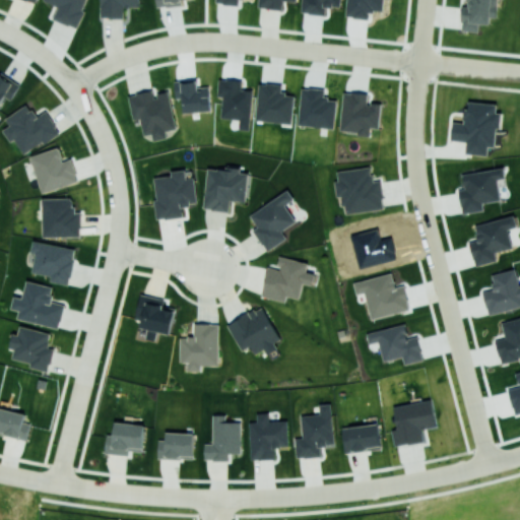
[(53,19),(77,27),(87,0),(44,0),(58,6),(53,19)]
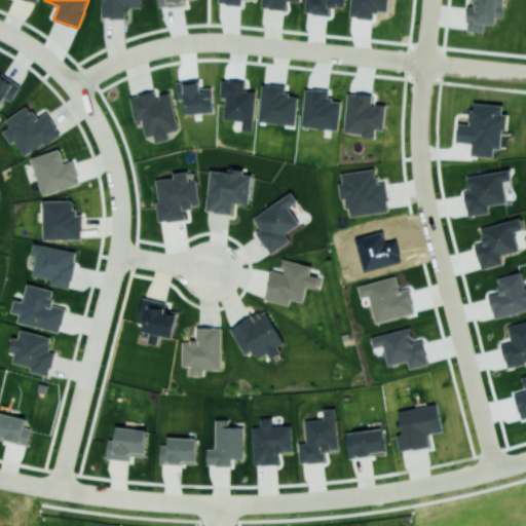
[(142,0),(102,0),(102,17),(125,17),(125,7),(142,7),(142,0)]
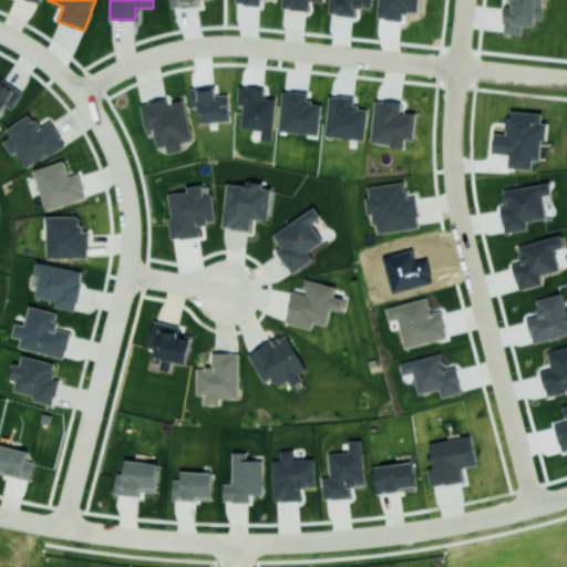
[(325,0),(282,0),(282,8),(308,10),(309,0),(325,1),(325,0)]
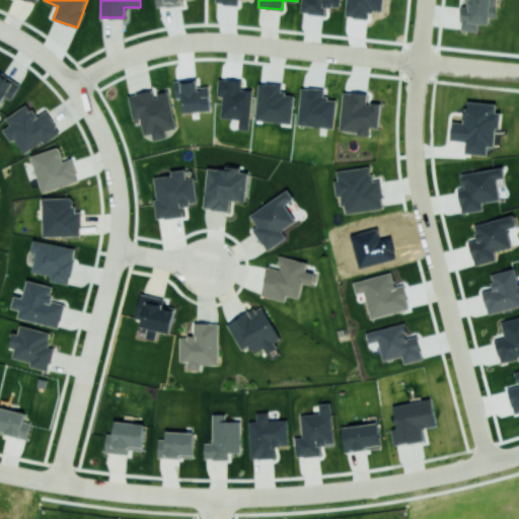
[(301,0),(301,12),(324,14),(325,6),(341,7),(341,0),(301,0)]
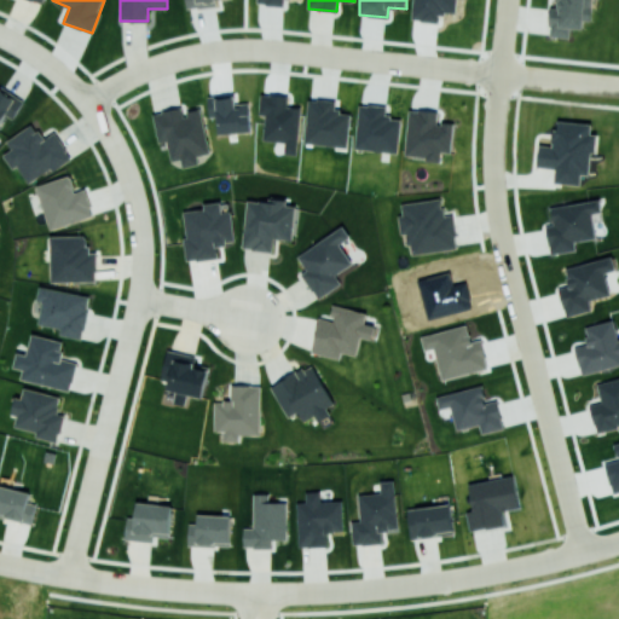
[(550,0),(549,36),(570,36),(571,28),(584,28),(584,21),(591,21),(593,0),(550,0)]
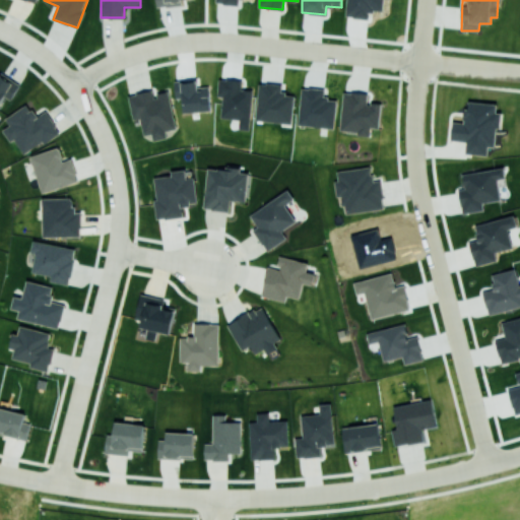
[(11,100),(20,85),(0,72),(0,104),(5,95),(11,100)]
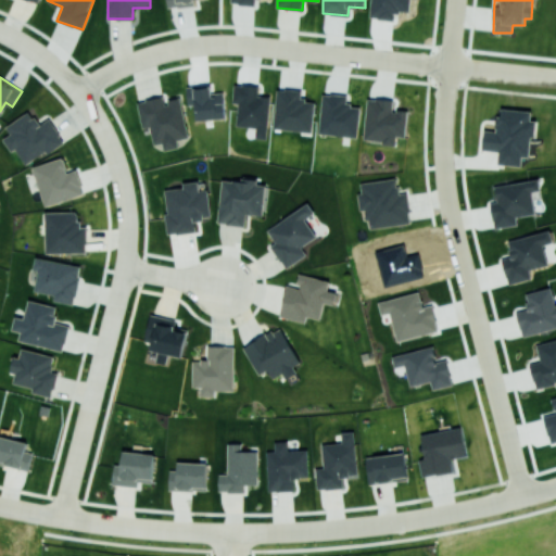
[(274,128),(313,131),(315,101),(301,100),(302,90),(277,88),(274,128)]
